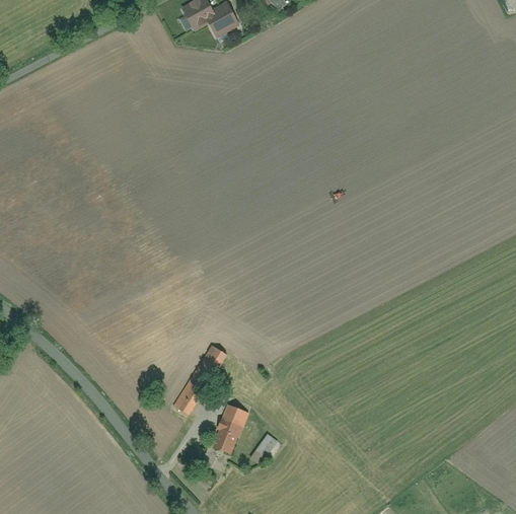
[(211,0),(214,6),(225,0),(250,0),(259,16),(285,2),(284,0),(211,0)]
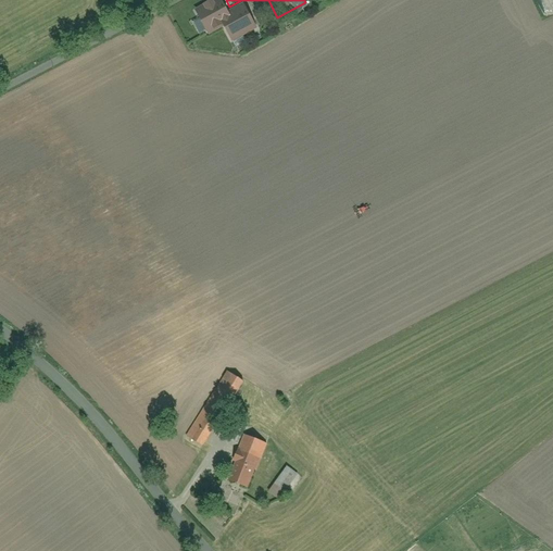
[(224,368),(185,433),(202,443),(241,379),(224,368)]
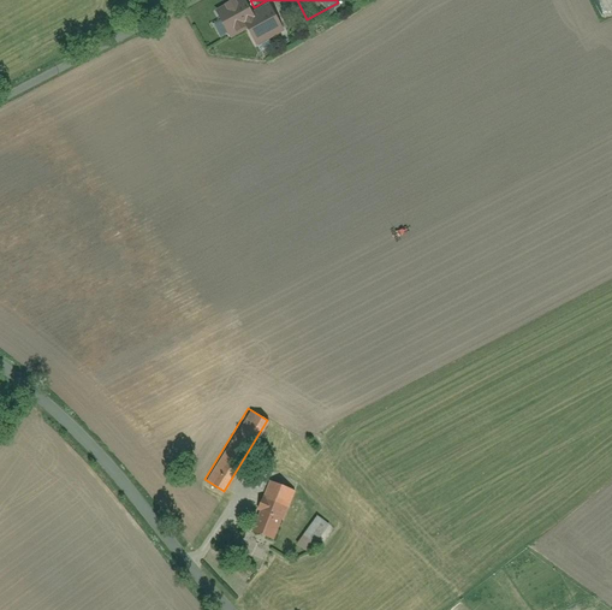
[(269,479),(250,529),(272,537),(291,487),(269,479)]
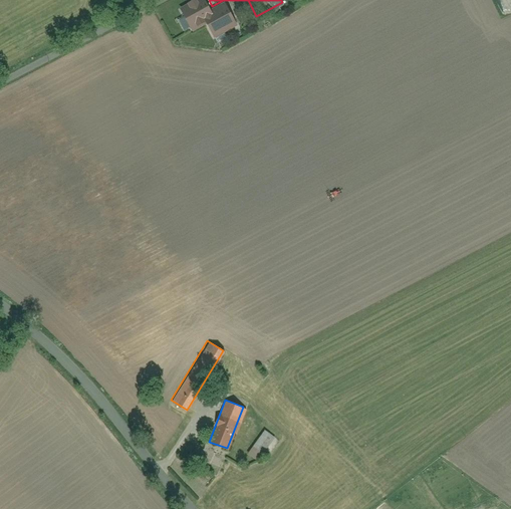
[(263,429),(251,444),(261,452),(273,438),(263,429)]
